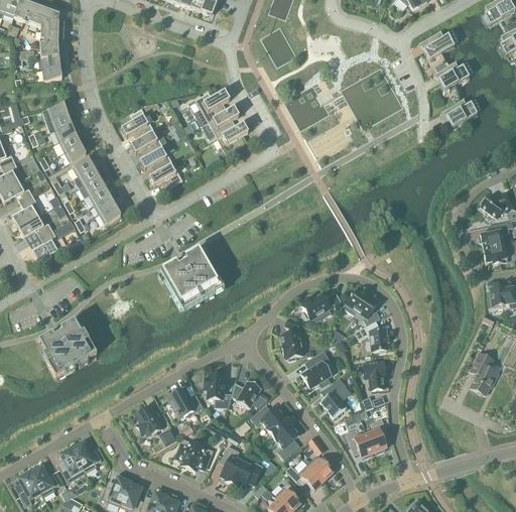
[(3,13),(8,0),(0,0),(0,16),(2,17),(3,13)]
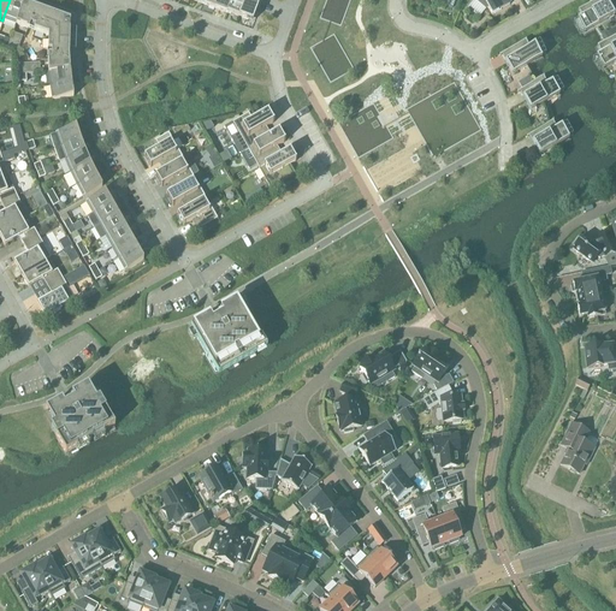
[(10,0),(4,16),(16,21),(23,0),(10,0)]
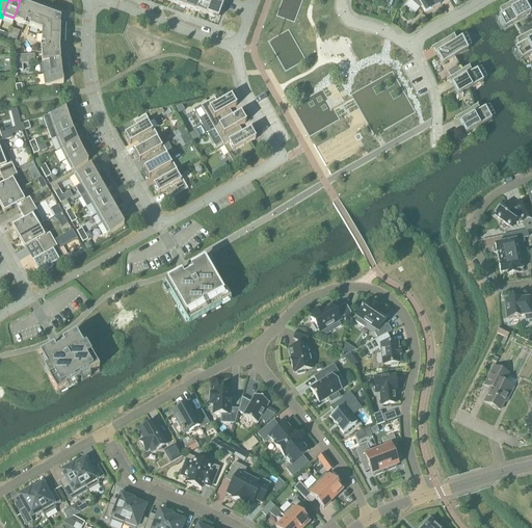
[(29,3),(20,0),(14,18),(42,28),(42,59),(60,57),(59,48),(63,48),(65,11),(34,0),(31,0),(29,3)]
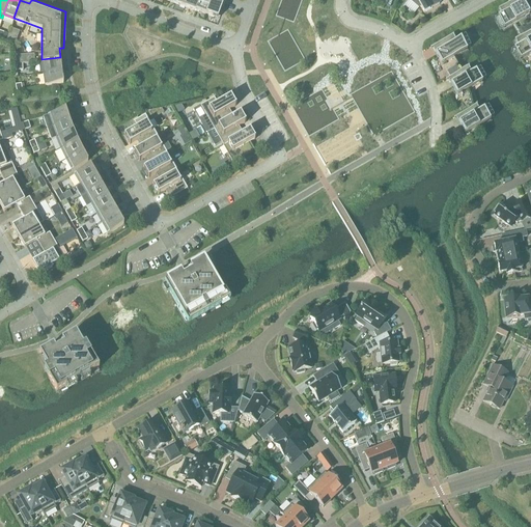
[(206,11),(211,0),(198,0),(195,7),(206,11)]
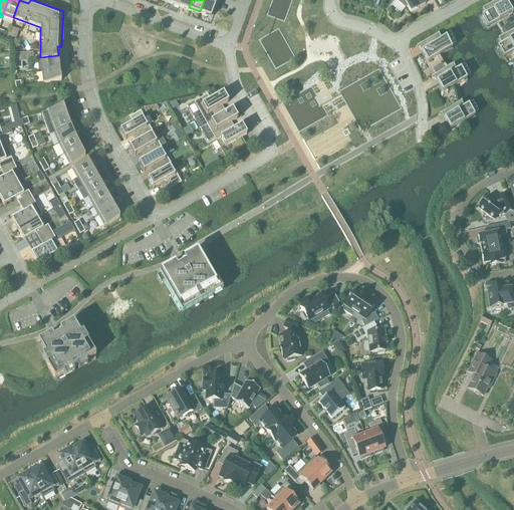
[(204,0),(200,11),(211,15),(216,0),(204,0)]
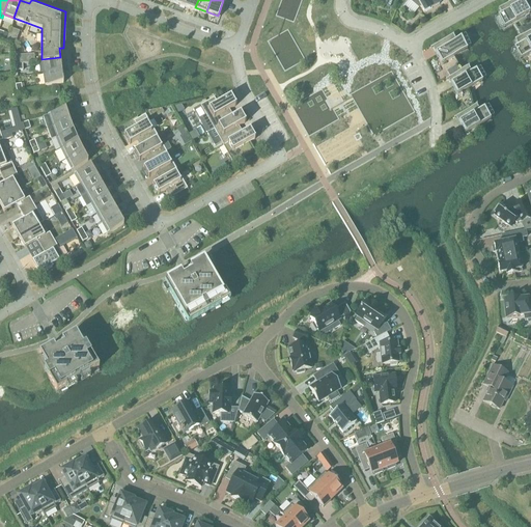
[(424,9),(439,0),(413,0),(418,4),(420,3),(424,9)]
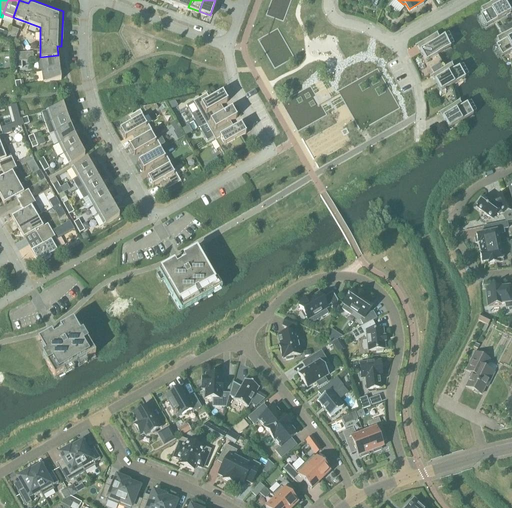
[(486,24),(510,10),(504,0),(489,0),(481,5),(484,10),(479,13),(486,24)]
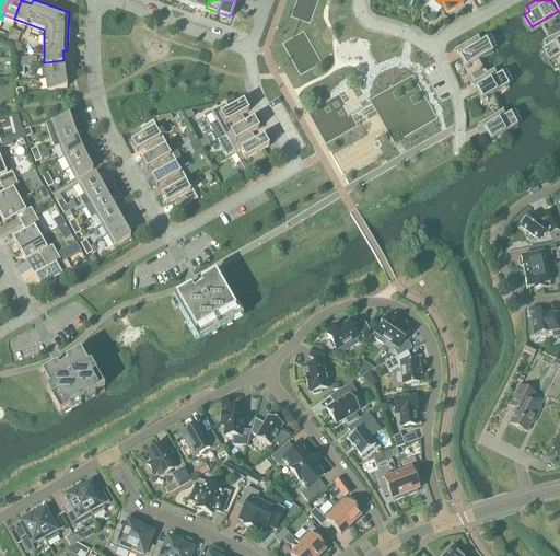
[(15,42),(20,30),(12,26),(8,38),(15,42)]
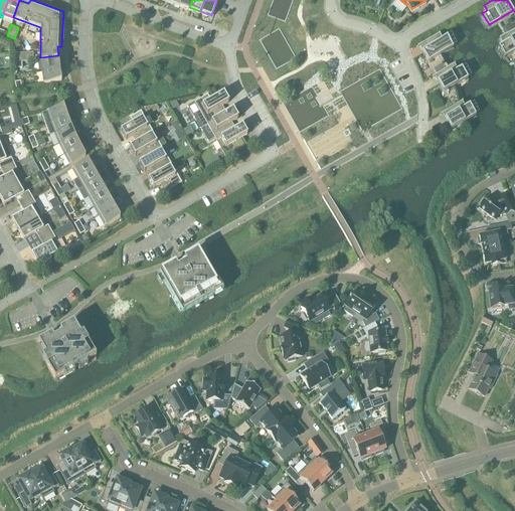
[(505,54),(514,48),(514,47),(514,25),(499,35),(503,41),(498,43),(505,54)]
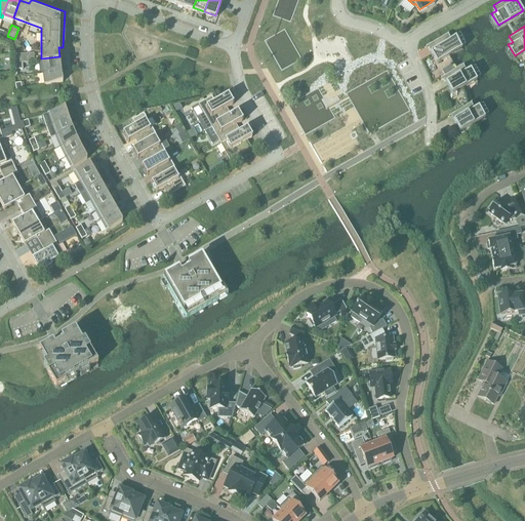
[(451,37),(447,31),(426,43),(426,44),(428,43),(437,59),(461,45),(455,34),(451,37)]
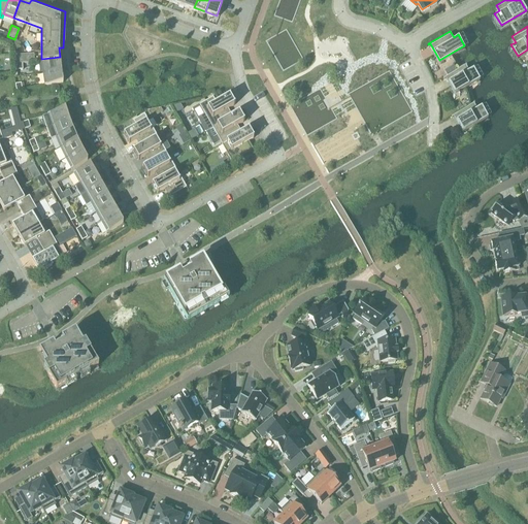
[(18,60),(29,60),(34,59),(34,51),(15,52),(17,61),(18,60)]
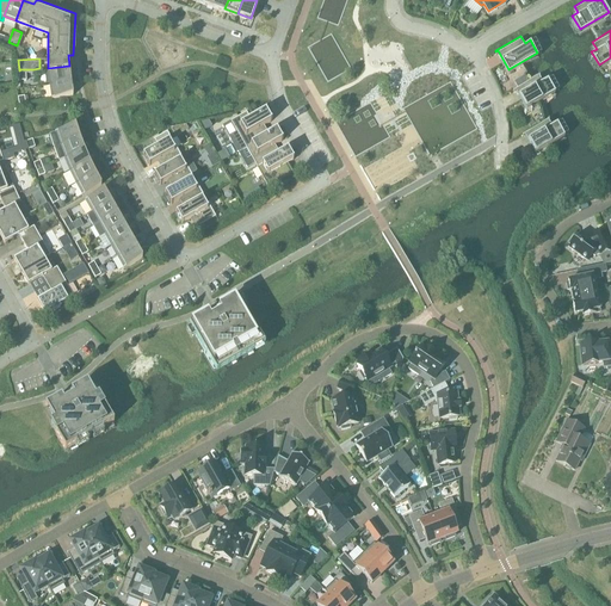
[(49,81),(71,79),(69,66),(48,68),(49,81)]
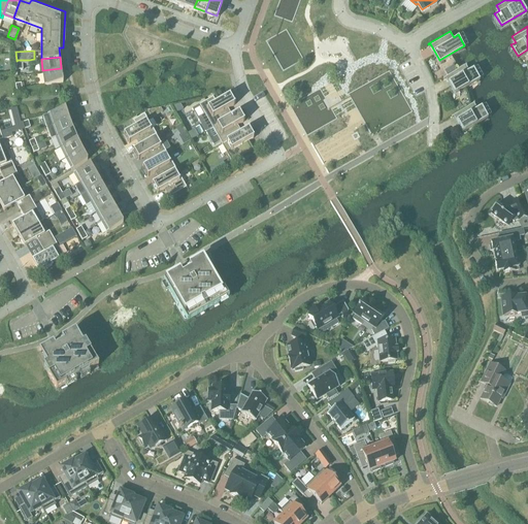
[(468,68),(465,63),(442,75),(443,76),(446,75),(455,92),(480,77),(473,66),(468,68)]
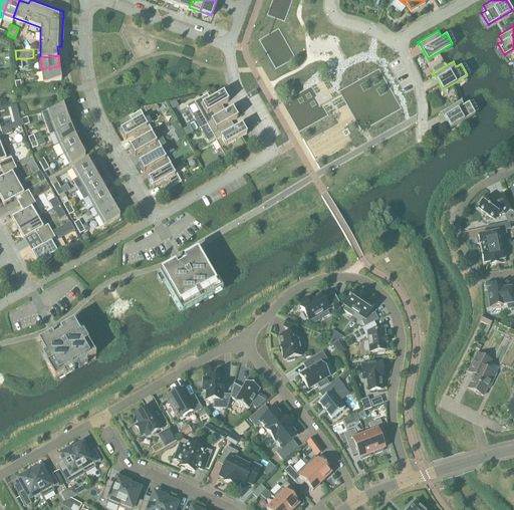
[(59,66),(41,68),(43,80),(61,77),(59,66)]
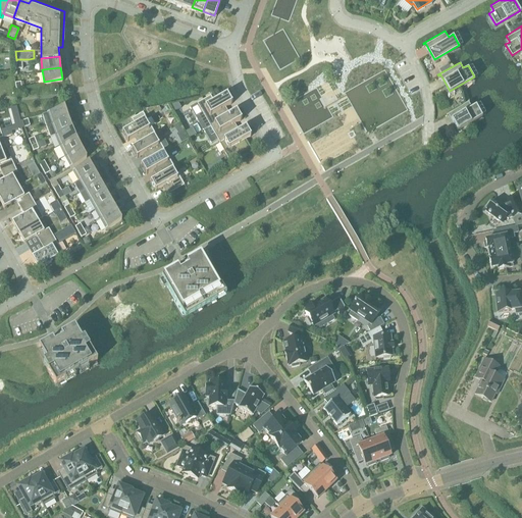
[(32,69),(32,79),(40,79),(40,69),(32,69)]
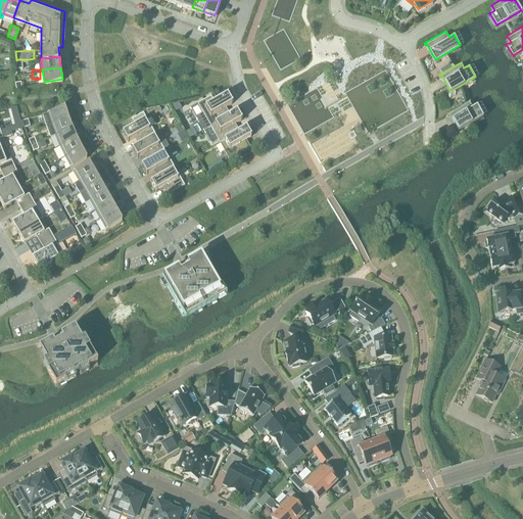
[(224,115),(220,108),(232,100),(227,92),(215,99),(210,93),(197,100),(210,124),(224,115)]
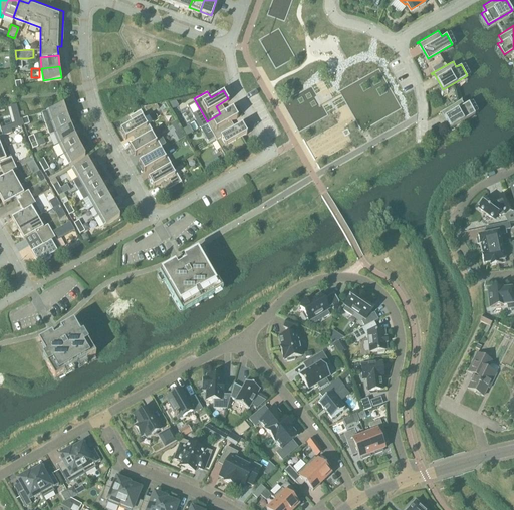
[(464,103),(461,97),(439,110),(440,111),(441,110),(450,126),(462,119),(467,116),(475,112),(468,101),(464,103)]
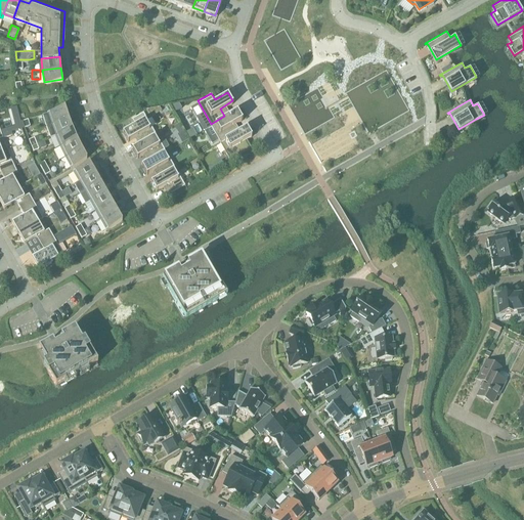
[(179,100),(170,102),(174,109),(181,104),(179,100)]
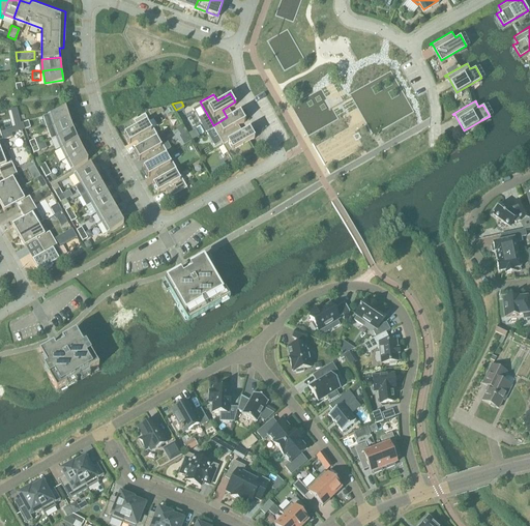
[(52,123),(68,117),(65,106),(48,112),(52,123)]
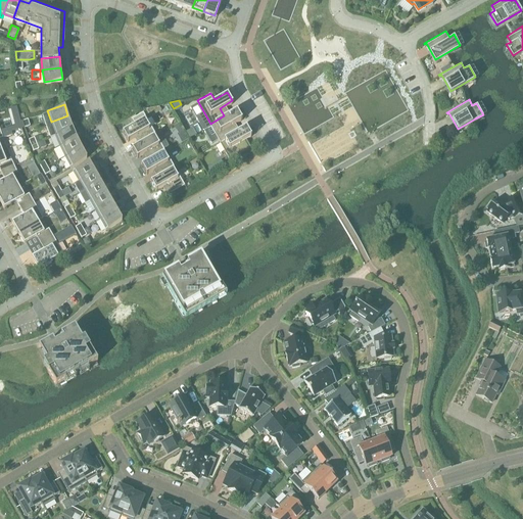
[(158,104),(146,106),(150,113),(160,107),(158,104)]
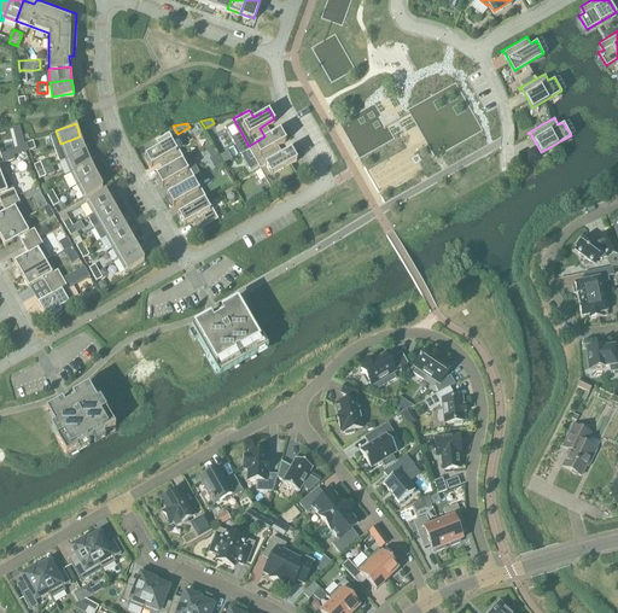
[(275,157),(275,156),(270,147),(286,139),(280,128),(264,136),(249,146),(260,165),(275,157)]
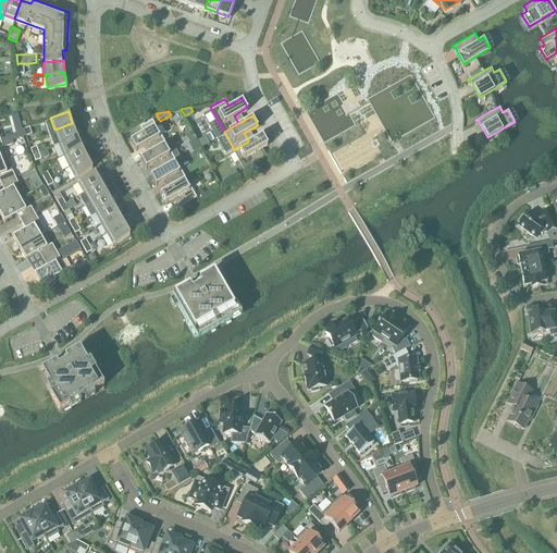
[(155,148),(166,142),(152,117),(140,124),(144,131),(130,138),(135,148),(149,140),(153,148),(155,148)]
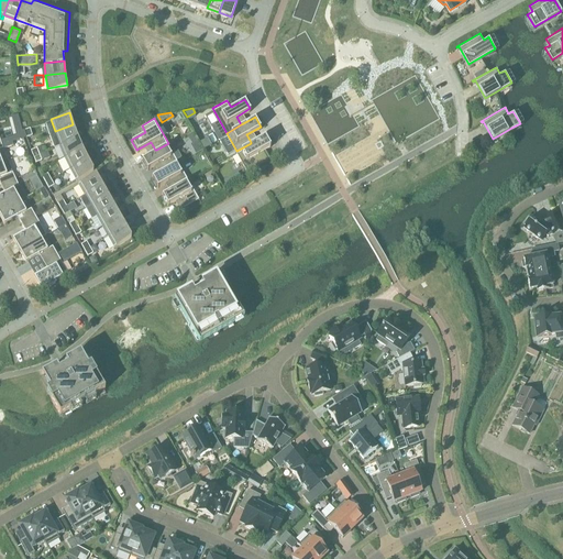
[(59,143),(77,135),(73,124),(55,131),(59,143)]
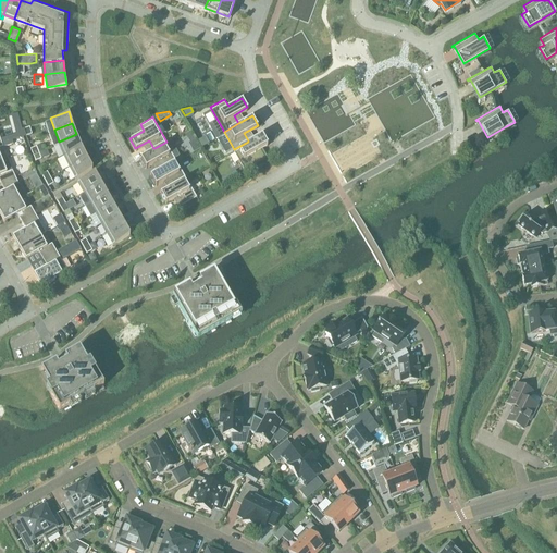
[(190,127),(185,131),(189,138),(195,135),(190,127)]
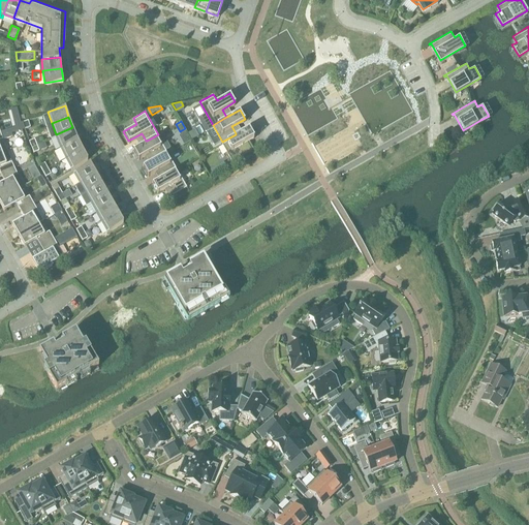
[(236,134),(222,142),(231,159),(246,151),(241,143),(254,135),(249,126),(236,133),(236,134)]
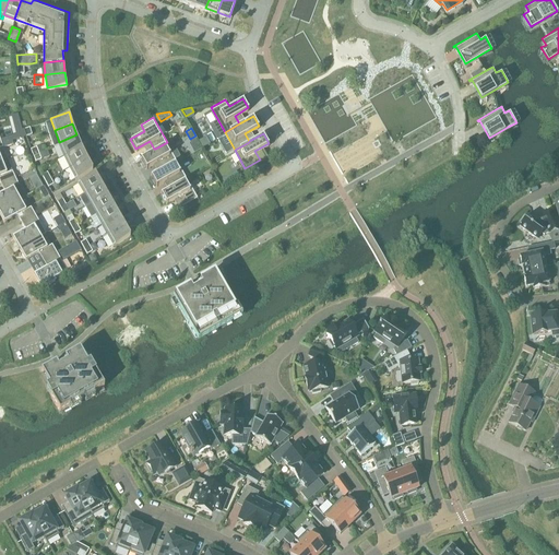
[(63,153),(81,145),(76,134),(59,142),(63,153)]
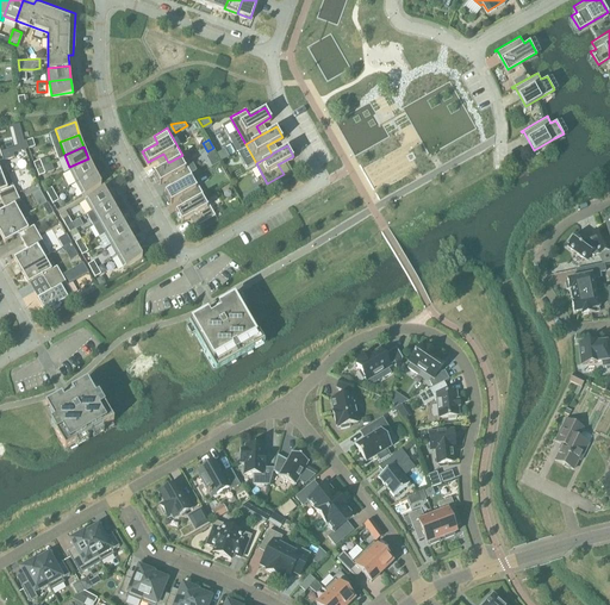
[(180,181),(193,174),(182,155),(169,162),(168,162),(154,170),(160,181),(174,173),(180,181)]
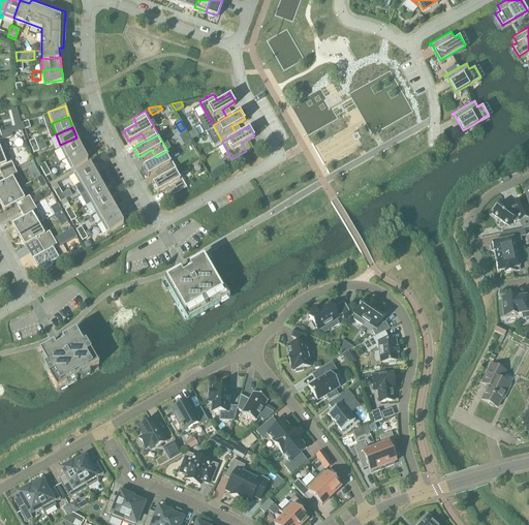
[(65,156),(82,148),(76,137),(60,145),(65,156)]
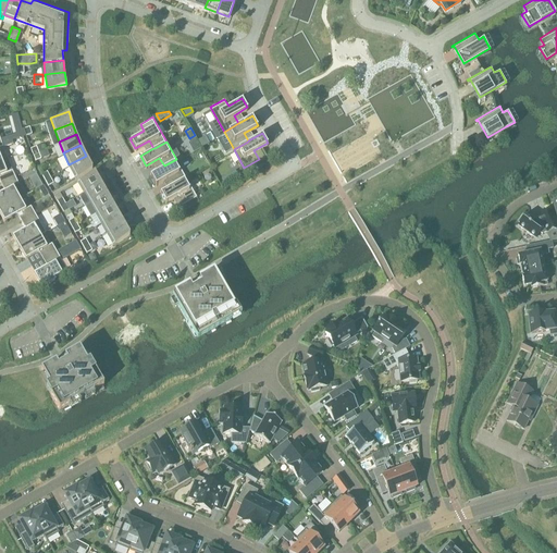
[(0,179),(1,181),(15,174),(12,167),(7,169),(2,158),(8,156),(8,155),(0,158),(0,179)]
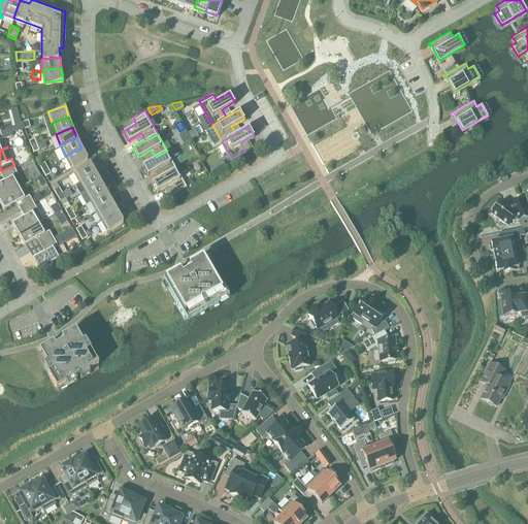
[(81,148),(65,156),(71,166),(88,157),(81,148)]
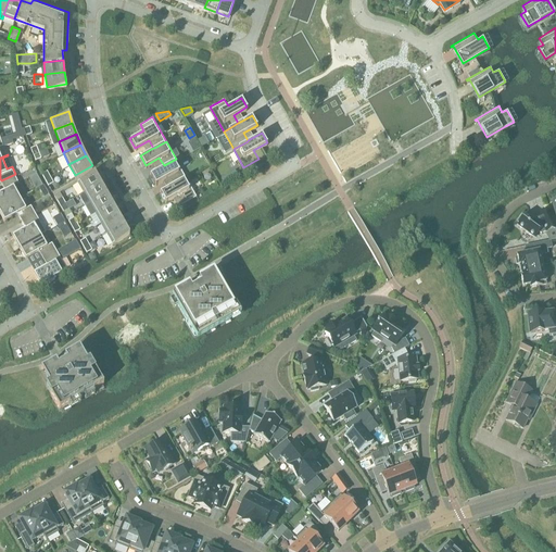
[(174,183),(186,176),(176,159),(164,165),(150,173),(155,183),(169,175),(174,183)]
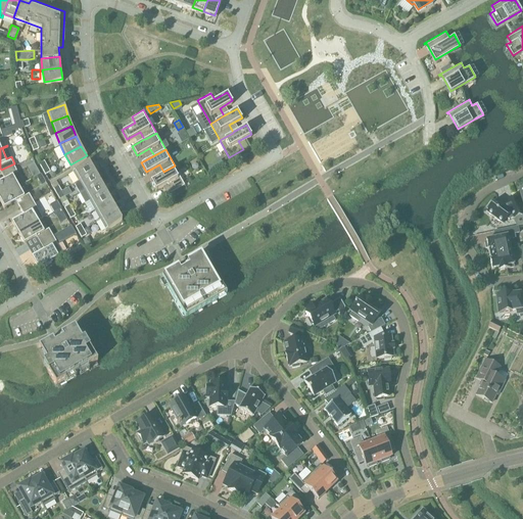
[(79,178),(94,170),(89,159),(73,169),(79,178)]
